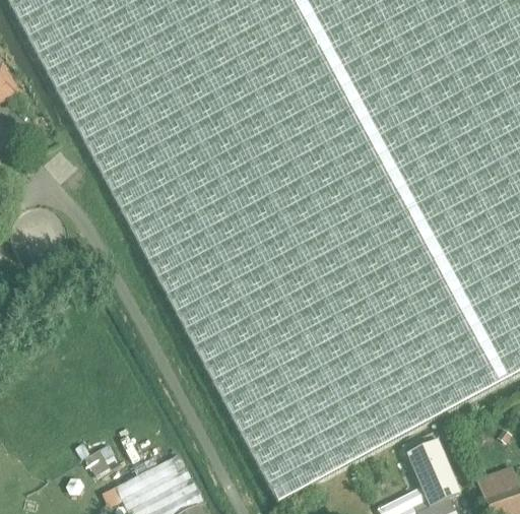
[(7,0),(278,501),(519,371),(519,0),(7,0)]
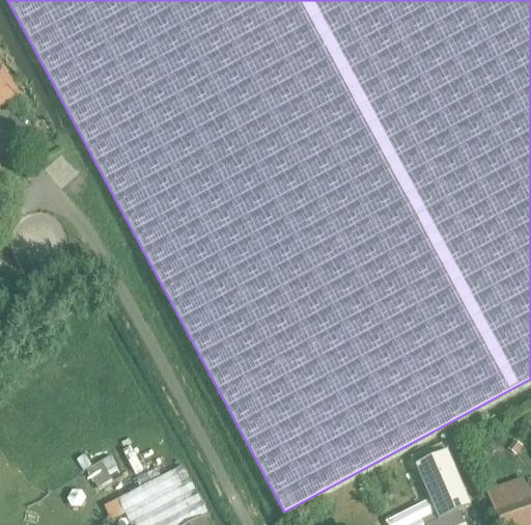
[(0,175),(12,169),(0,145),(0,175)]
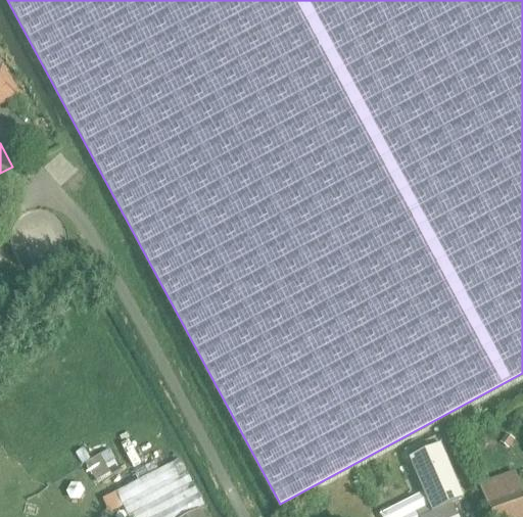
[(422,489),(379,511),(381,516),(457,516),(452,503),(463,497),(440,443),(409,458),(422,489)]
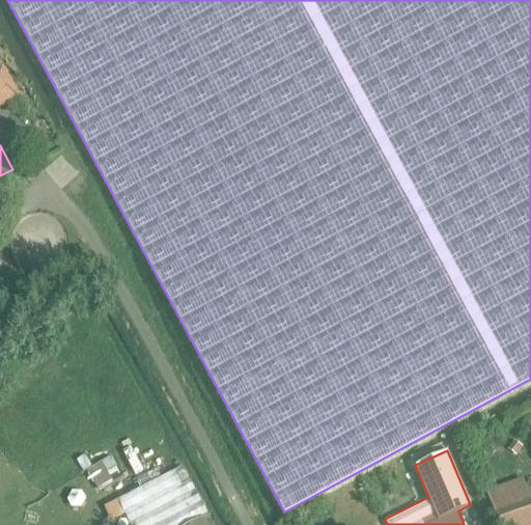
[(211,524),(180,464),(117,497),(132,524),(211,524)]
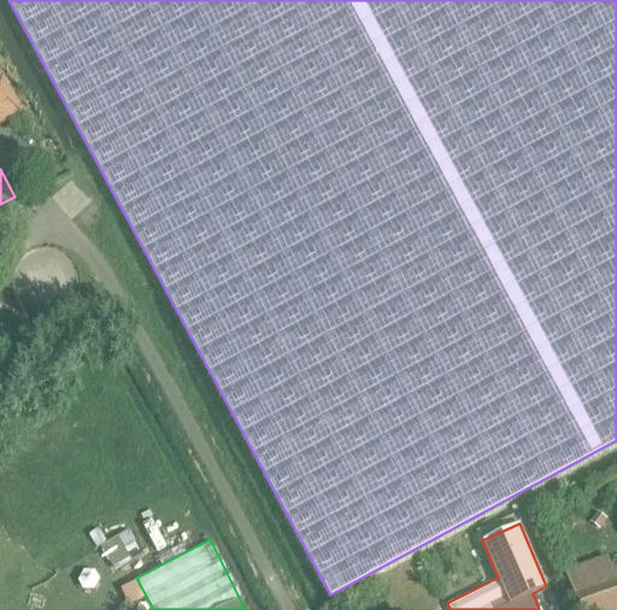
[(134,541),(124,547),(128,555),(139,549),(134,541)]
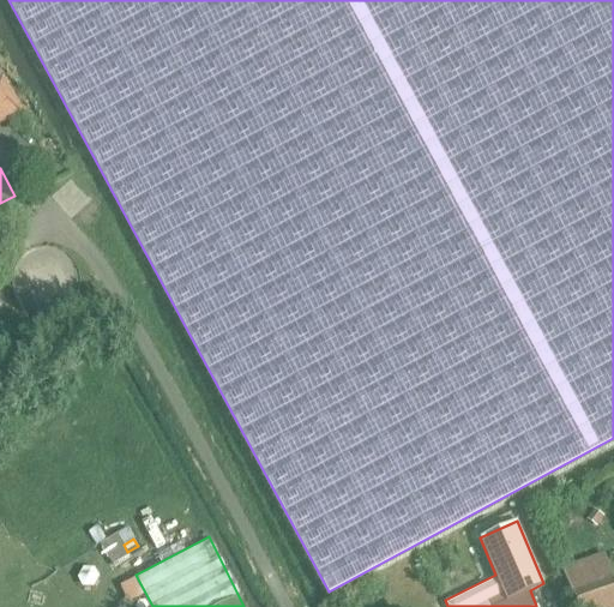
[(577,606),(603,606),(613,604),(613,577),(605,551),(564,565),(577,606)]
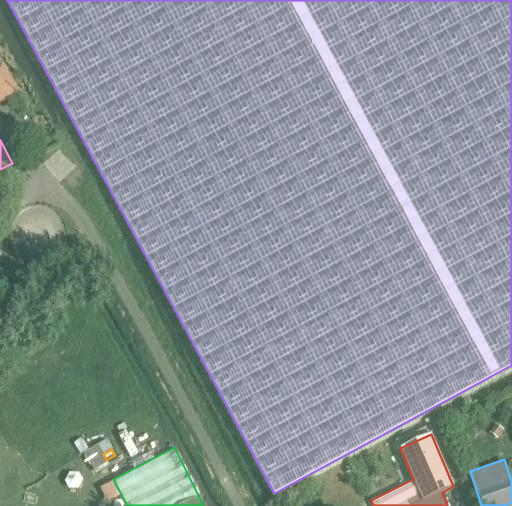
[(34,502),(37,491),(26,488),(24,499),(34,502)]
